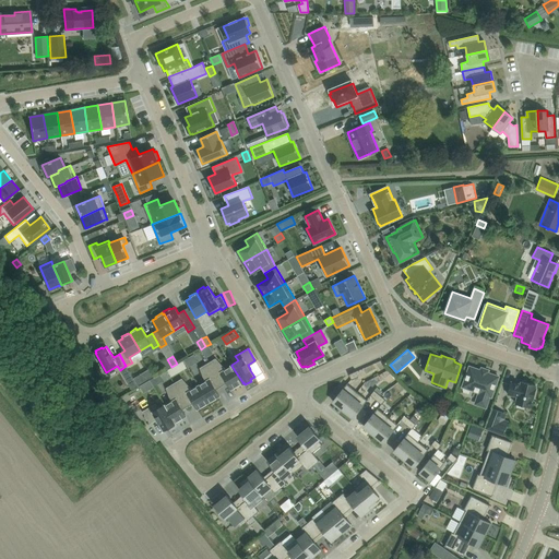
[(232,389),(242,382),(232,366),(226,369),(216,358),(207,363),(222,387),(227,383),(232,389)]
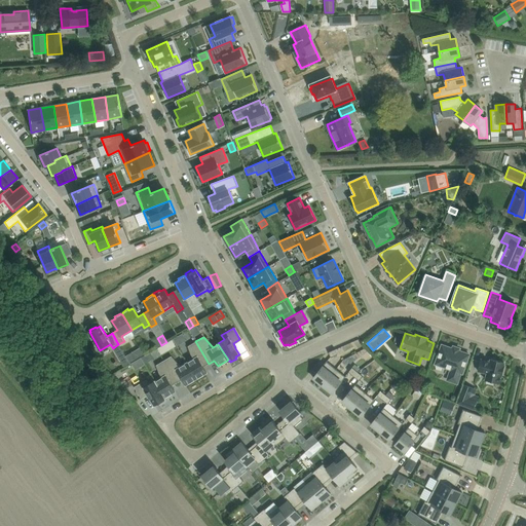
[(161,345),(157,338),(153,340),(157,347),(161,345)]
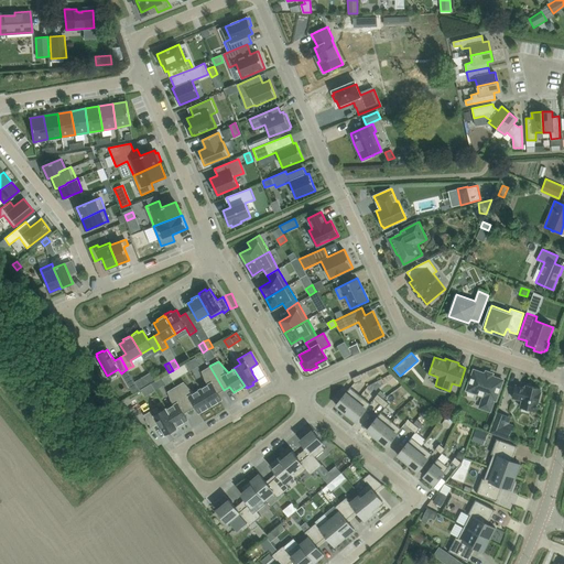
[(218,393),(224,390),(209,366),(202,371),(207,384),(201,389),(210,407),(221,399),(218,393)]
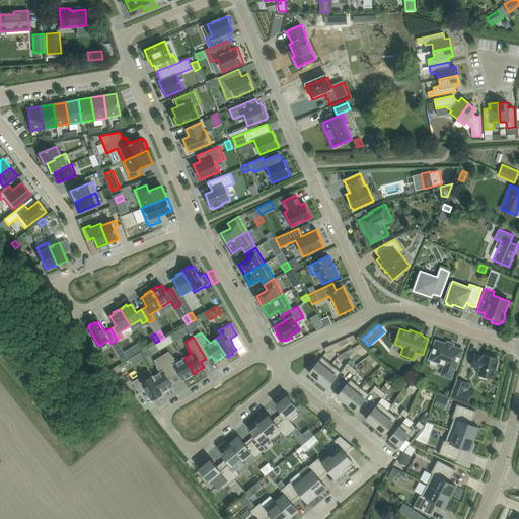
[(137,358),(153,349),(147,339),(131,348),(137,358)]
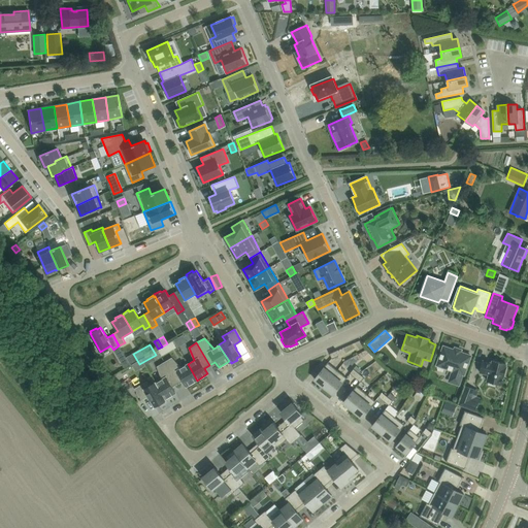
[(438,369),(442,371),(446,368),(453,370),(449,381),(459,385),(463,374),(464,374),(471,356),(460,352),(461,350),(455,348),(454,350),(443,347),(437,365),(438,365),(438,369)]
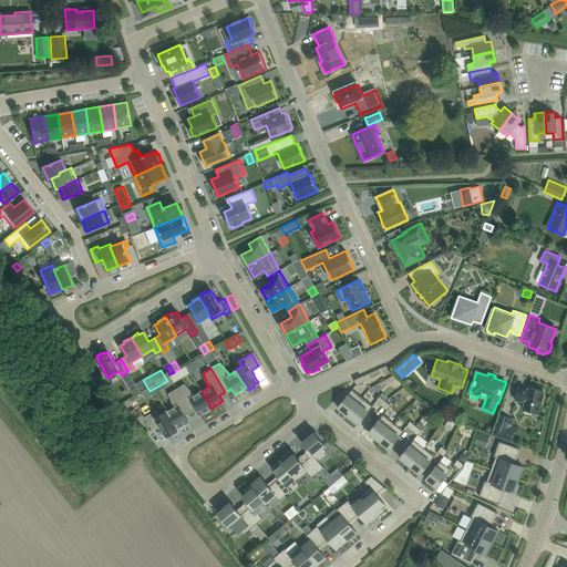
[(147,388),(142,379),(135,383),(140,391),(147,388)]
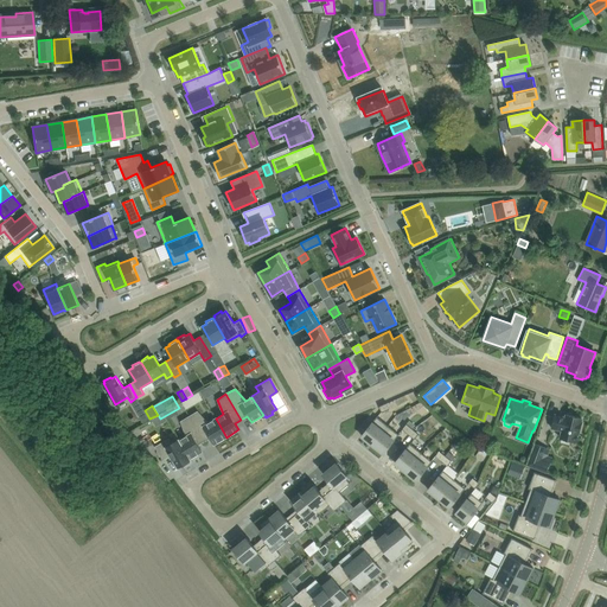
[(215,445),(227,438),(216,419),(209,423),(198,410),(189,416),(204,441),(210,438),(215,445)]
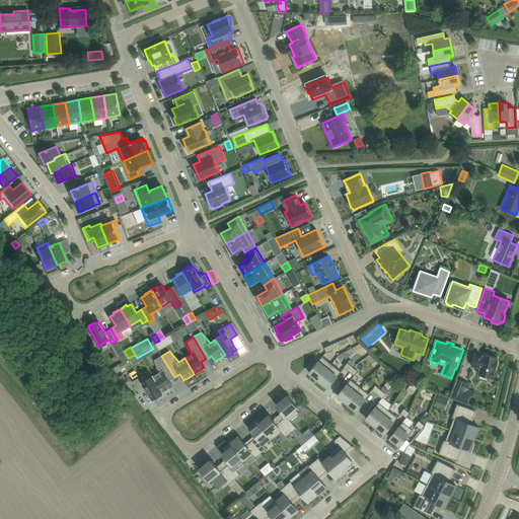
[(487,377),(492,378),(494,371),(495,372),(498,361),(497,360),(498,358),(485,354),(484,357),(474,355),(471,365),(480,368),(479,375),(482,375),(480,378),(487,379),(487,377)]
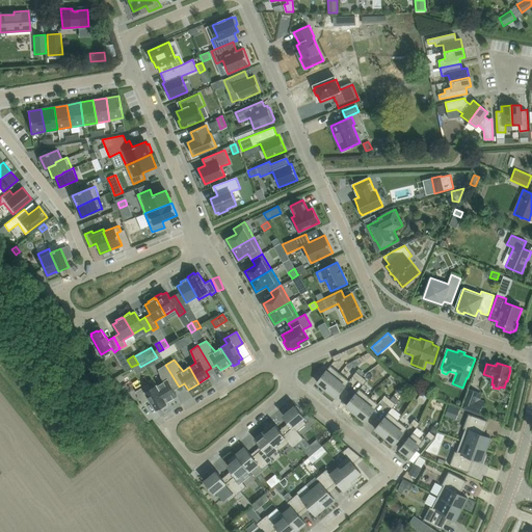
[(174,390),(179,387),(165,365),(158,369),(163,382),(157,386),(166,402),(177,396),(174,390)]
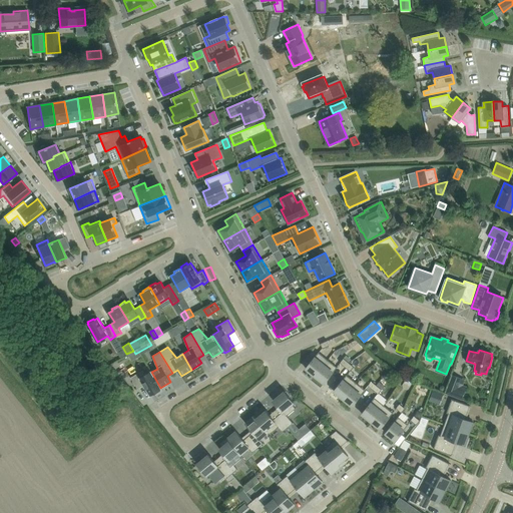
[(315,376),(328,360),(319,352),(306,368),(315,376)]
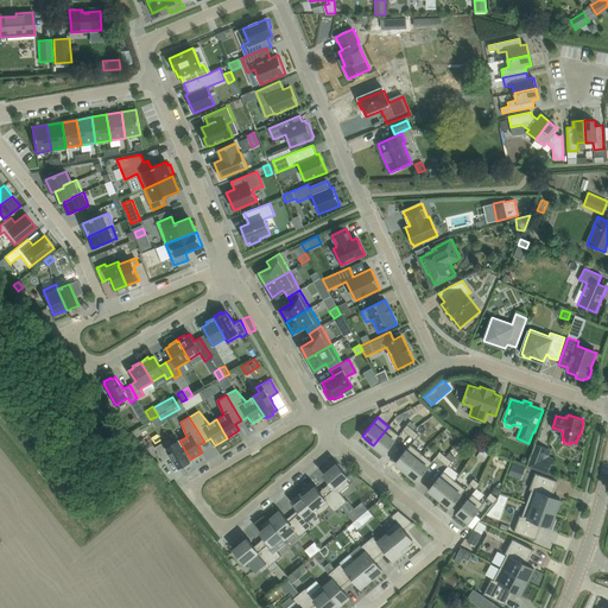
[(409,435),(413,430),(407,424),(403,430),(409,435)]
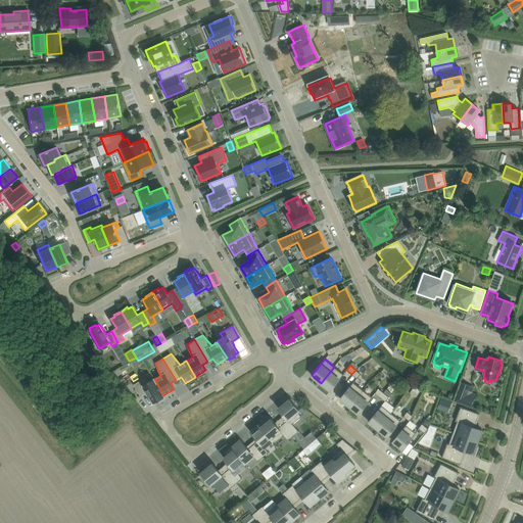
[(334,367),(321,383),(330,390),(343,374),(334,367)]
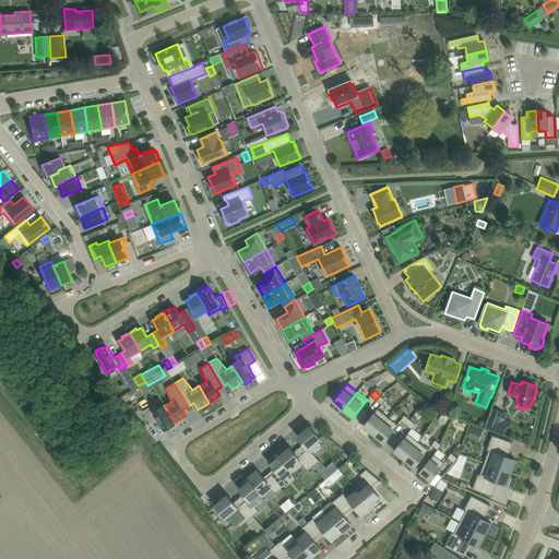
[(380,395),(376,400),(382,404),(385,400),(380,395)]
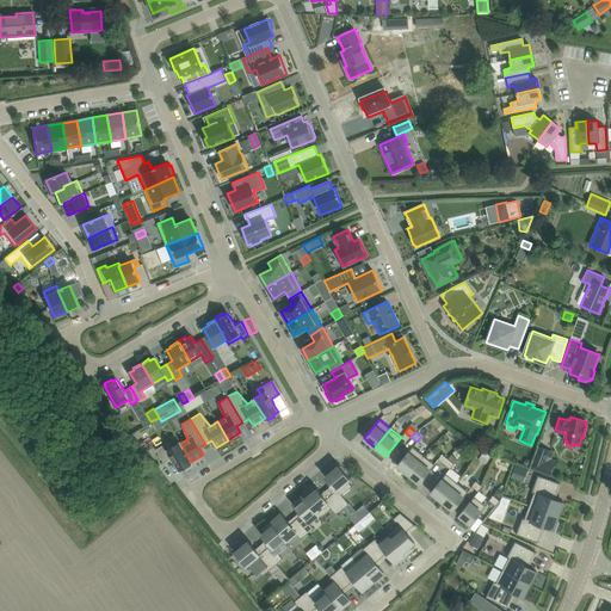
[(192,463),(191,462),(180,443),(180,442),(173,446),(170,442),(155,449),(164,463),(172,458),(174,463),(179,470),(184,468),(185,469),(191,466),(190,463),(192,463)]
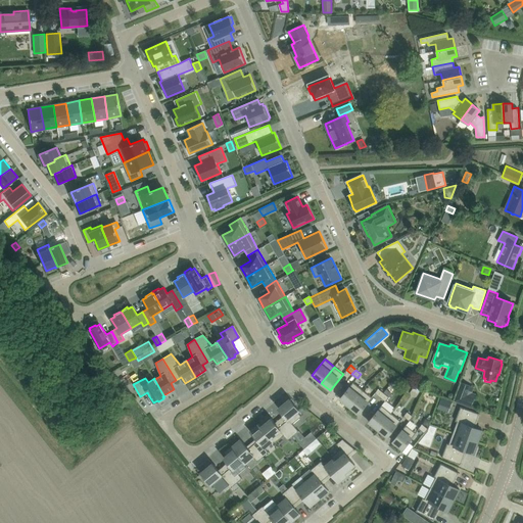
[(454,400),(471,407),(474,397),(467,395),(470,385),(465,383),(462,382),(461,381),(454,400)]
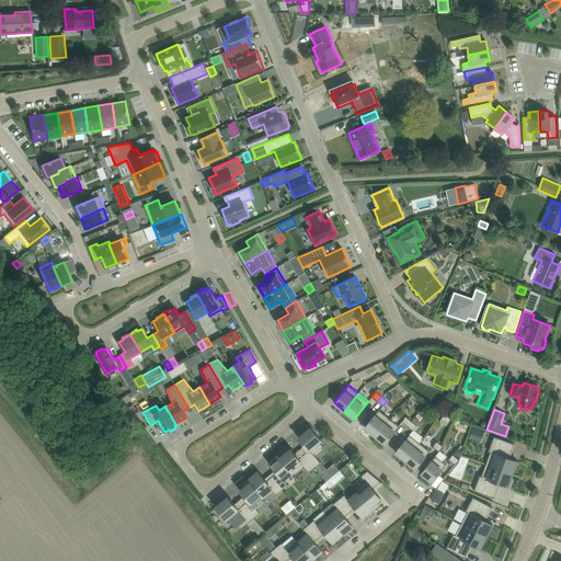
[(365,427),(375,435),(389,418),(379,410),(365,427)]
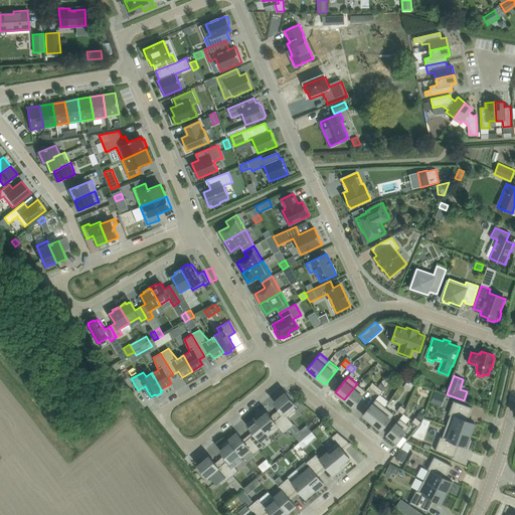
[(385,390),(388,386),(380,378),(377,382),(385,390)]
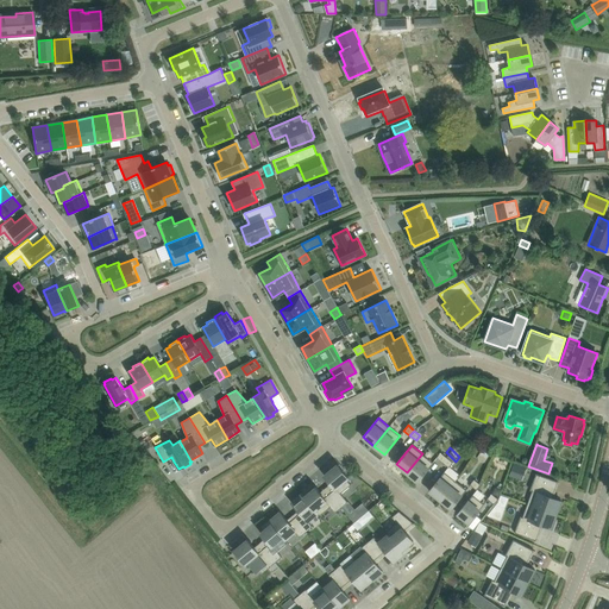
[(491,458),(496,452),(489,447),(484,452),(491,458)]
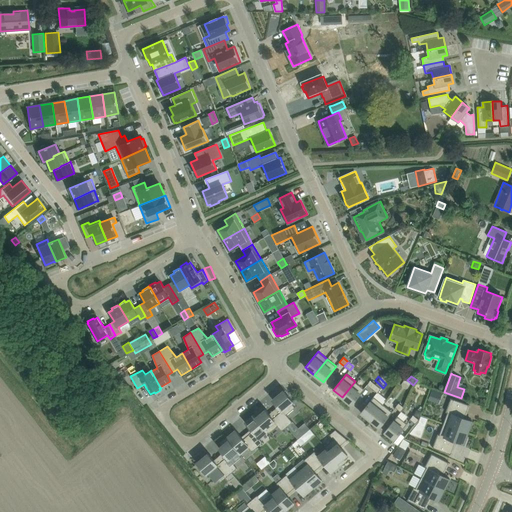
[(372,388),(376,384),(371,380),(367,384),(372,388)]
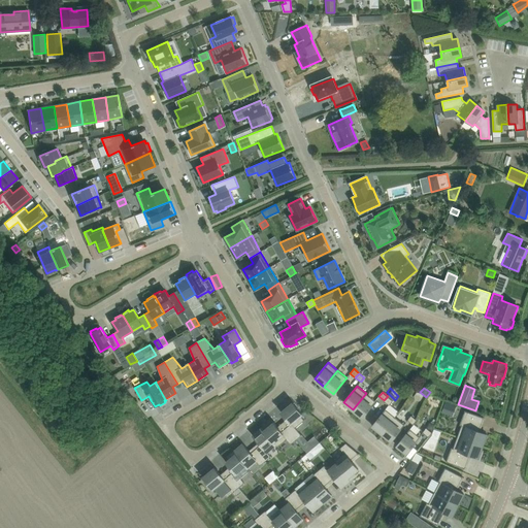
[(366,393),(353,409),(362,418),(375,401),(366,393)]
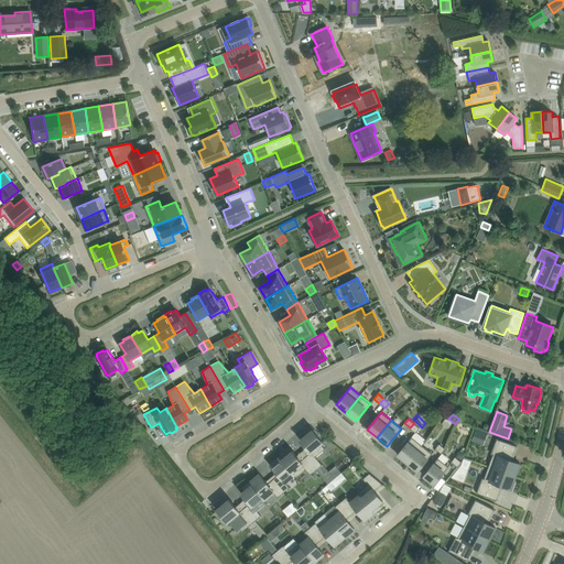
[(414,423),(410,427),(416,433),(420,427),(414,423)]
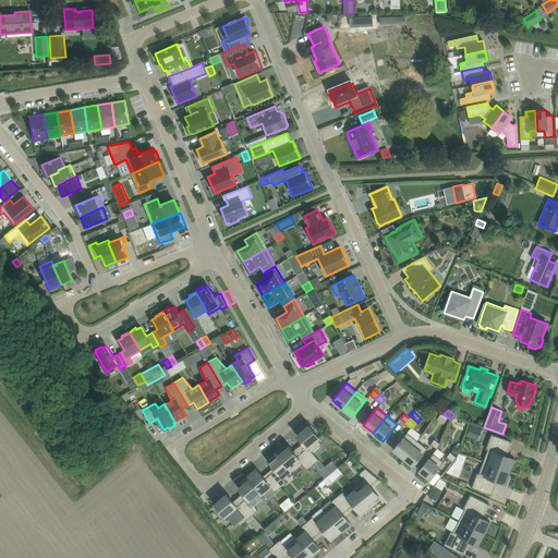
[(302,452),(313,464),(318,460),(312,452),(322,444),(318,439),(319,437),(310,425),(298,435),(307,448),(302,452)]
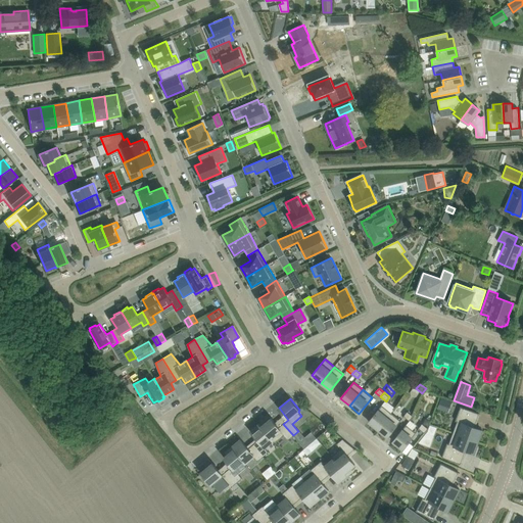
[(452,403),(440,400),(436,410),(448,412),(452,403)]
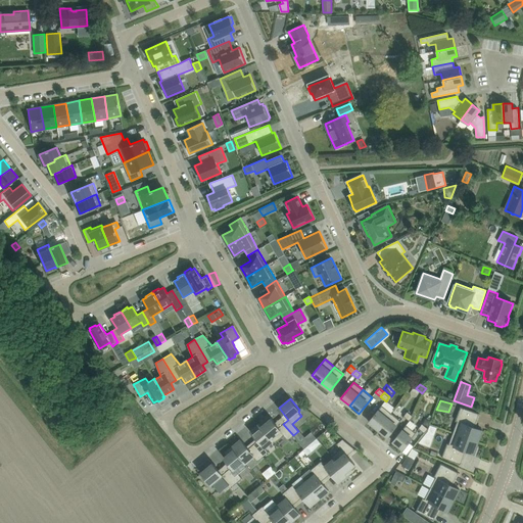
[(369,422),(378,429),(391,413),(382,406),(369,422)]
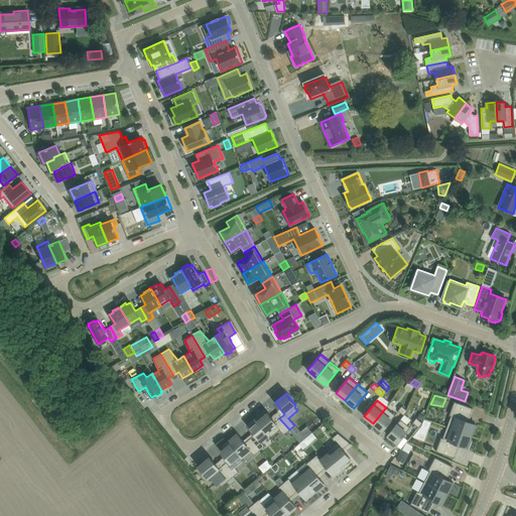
[(453,416),(448,427),(472,435),(476,424),(468,421),(473,408),(455,401),(449,415),(453,416)]
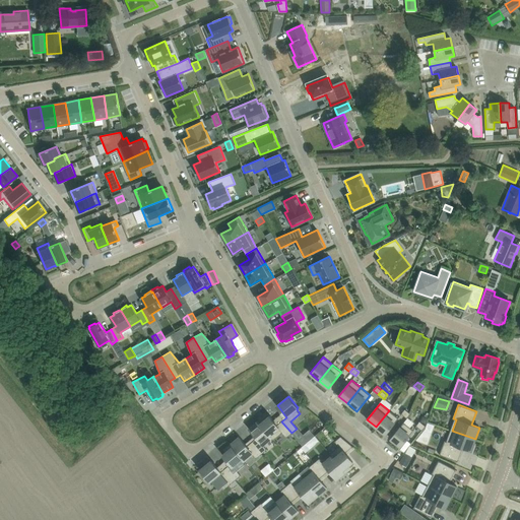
[(405,409),(401,413),(407,418),(410,413),(405,409)]
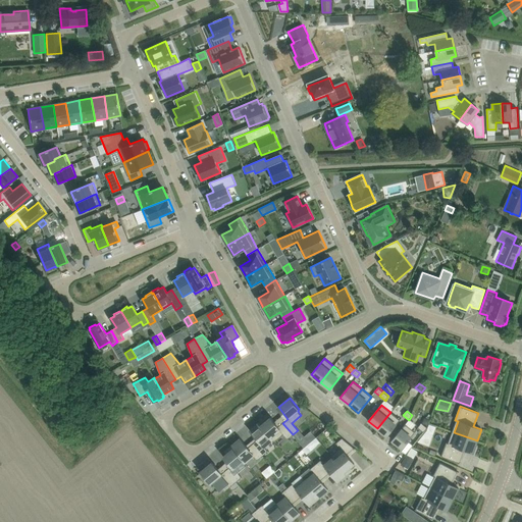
[(390,412),(377,428),(386,436),(400,420),(390,412)]
